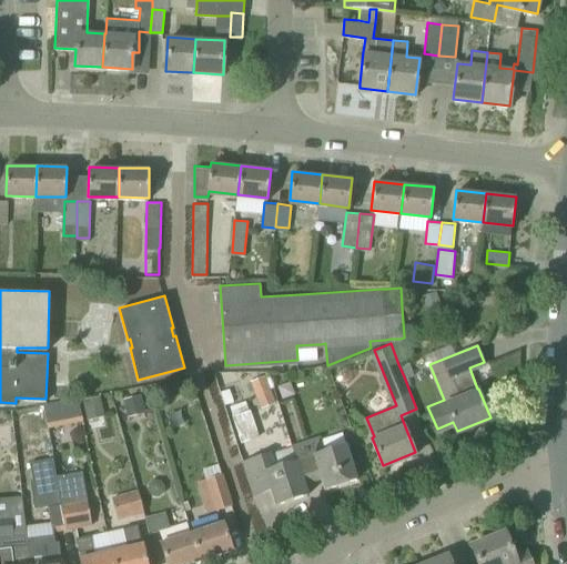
[(252,380),(257,394),(271,389),(265,374),(252,380)]
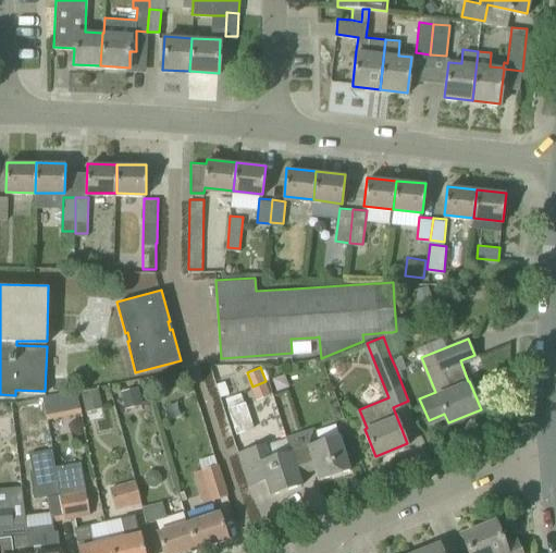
[(174,371),(159,376),(162,389),(177,384),(174,371)]
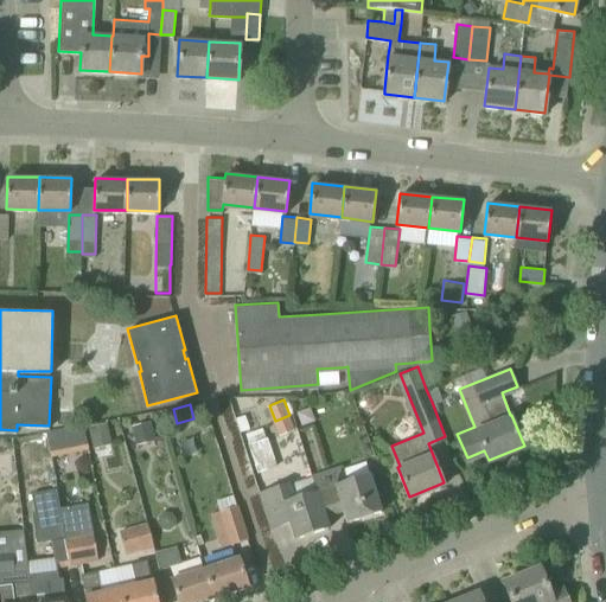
[(63,426),(78,422),(75,407),(59,410),(63,426)]
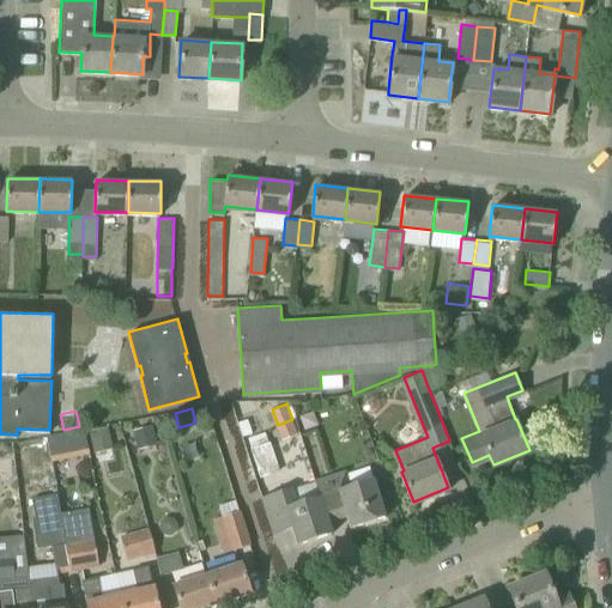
[(255,417),(240,423),(244,437),(249,435),(253,445),(270,441),(266,430),(260,431),(255,417)]
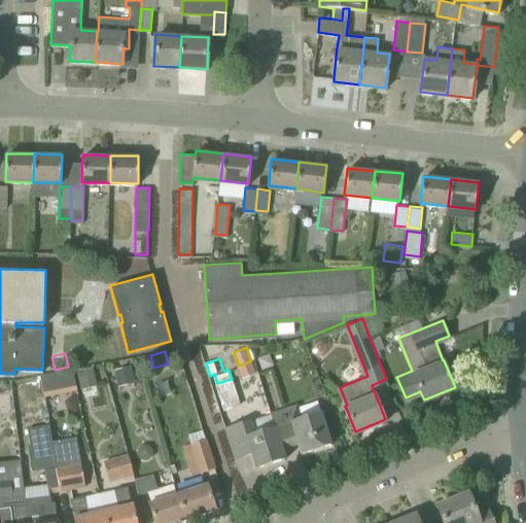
[(115,368),(119,384),(135,380),(131,363),(115,368)]
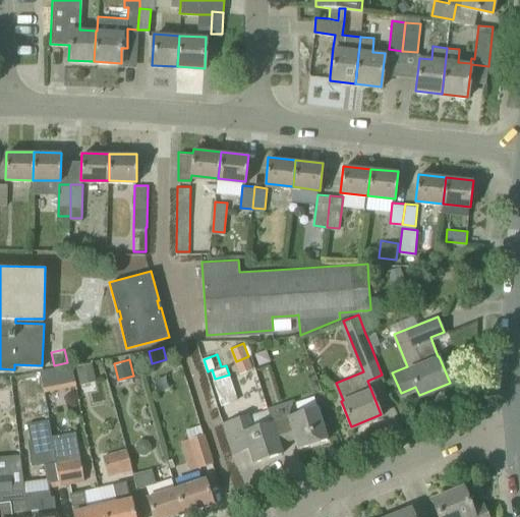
[(96,379),(92,360),(76,364),(81,383),(96,379)]
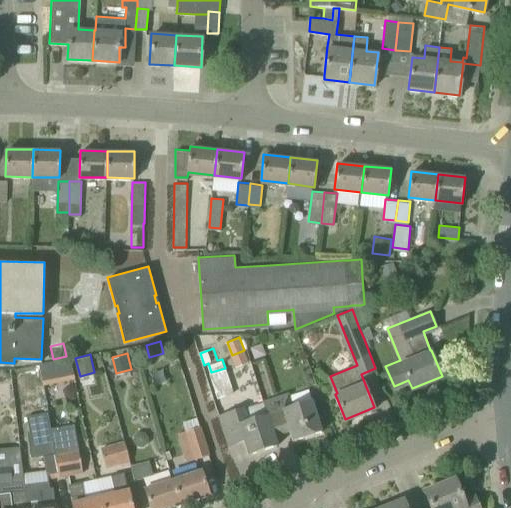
[(321,429),(311,398),(293,404),(289,391),(264,399),(264,401),(263,401),(267,413),(274,434),(290,429),(293,439),(321,429)]
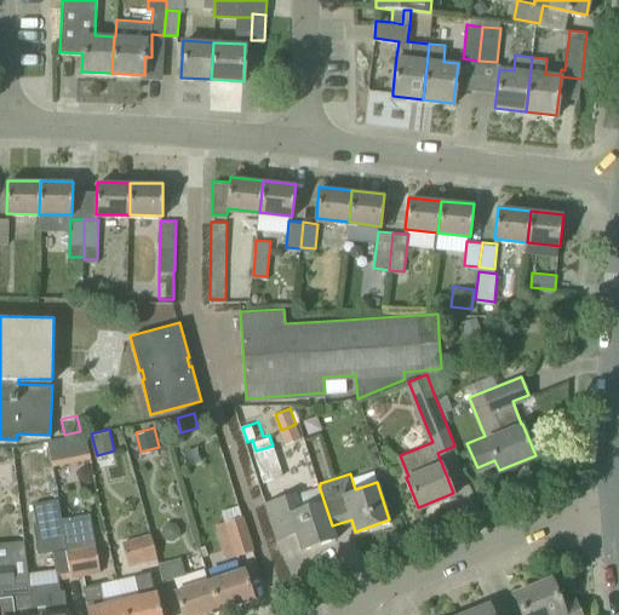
[(294,494),(294,492),(265,501),(278,538),(296,533),(302,549),(336,538),(332,526),(324,500),(319,486),(294,494)]
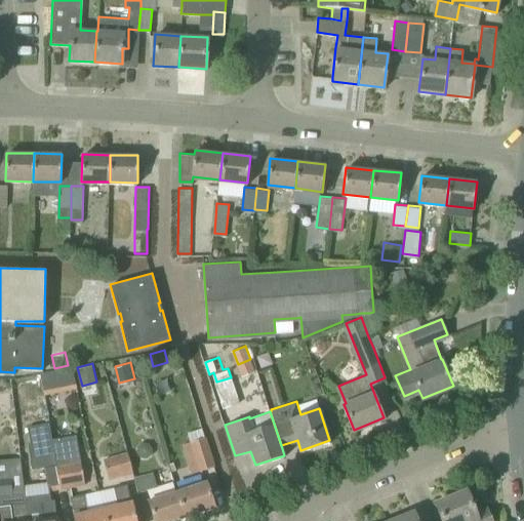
[(61,488),(52,438),(51,438),(49,423),(29,426),(31,442),(29,442),(33,468),(45,466),(49,489),(61,488)]
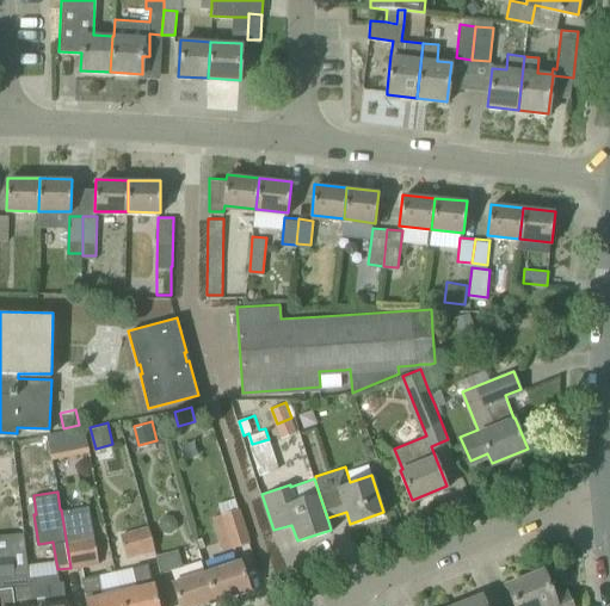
[(88,505),(61,509),(71,568),(98,563),(88,505)]
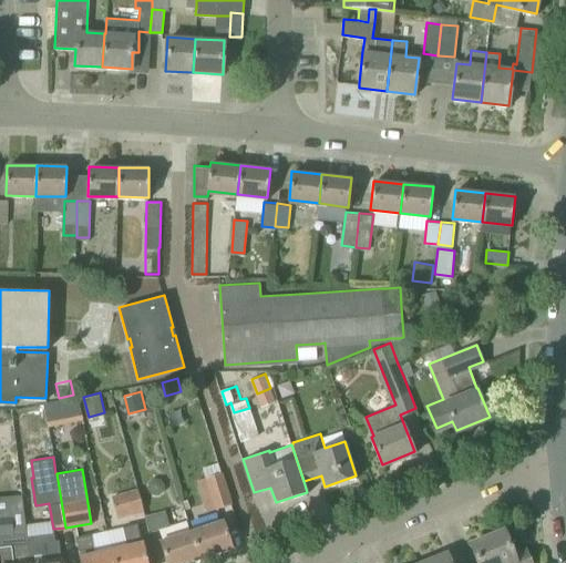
[(222,471),(207,476),(217,508),(232,503),(233,503),(223,471),(222,471)]
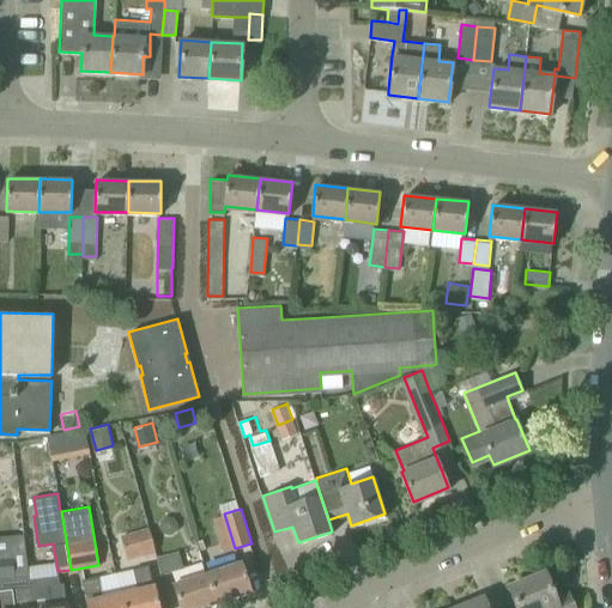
[(161,518),(159,526),(165,532),(171,532),(177,528),(177,521),(174,516),(167,515),(161,518)]
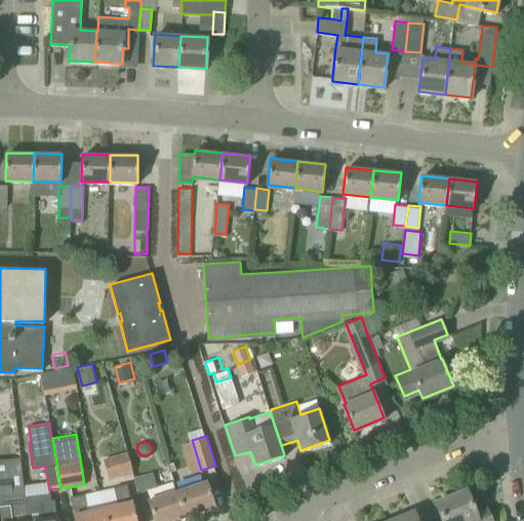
[(127,450),(106,456),(111,476),(132,471),(127,450)]
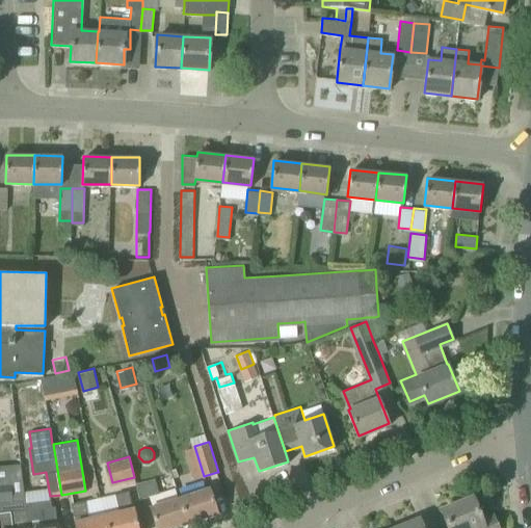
[(0,500),(25,499),(24,490),(23,479),(22,463),(0,464),(0,500)]
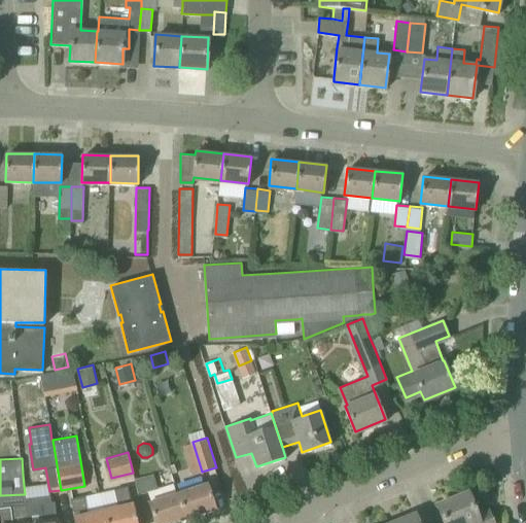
[(135,477),(139,491),(156,487),(153,473),(135,477)]
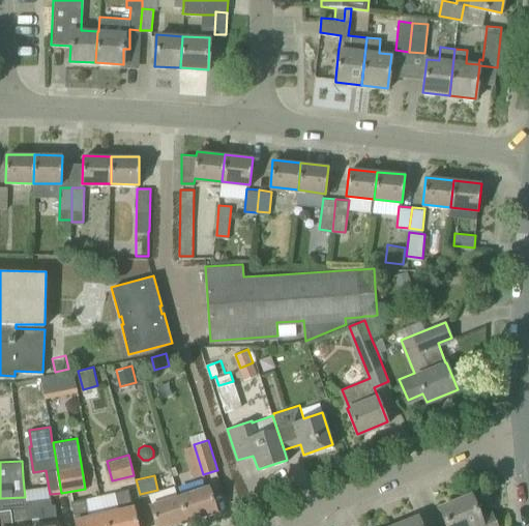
[(107,525),(137,525),(129,486),(116,489),(119,507),(104,510),(107,525)]
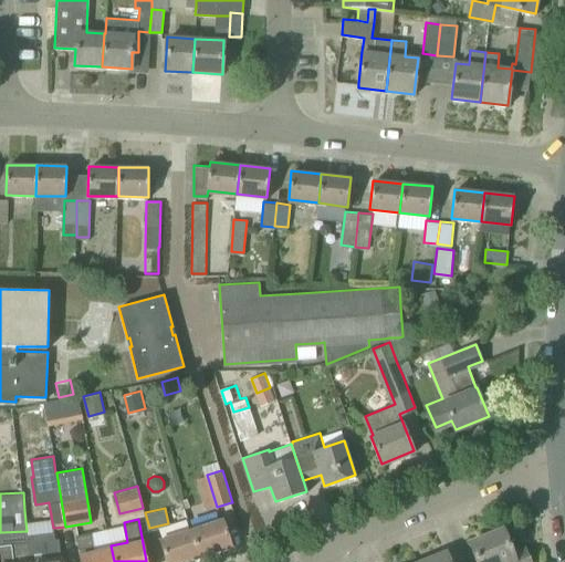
[(190,529),(199,557),(231,547),(223,519),(190,529)]
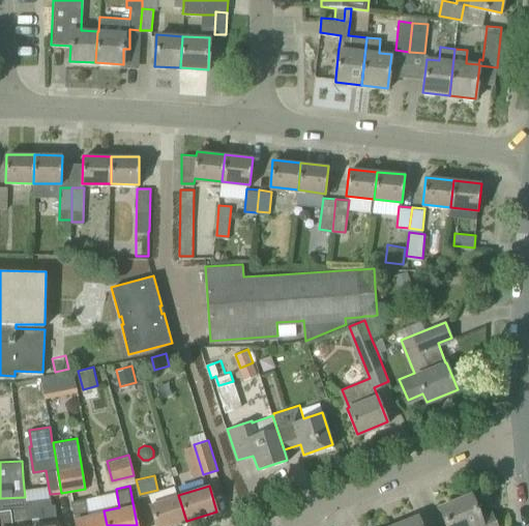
[(71,499),(77,525),(107,525),(104,510),(99,493),(71,499)]
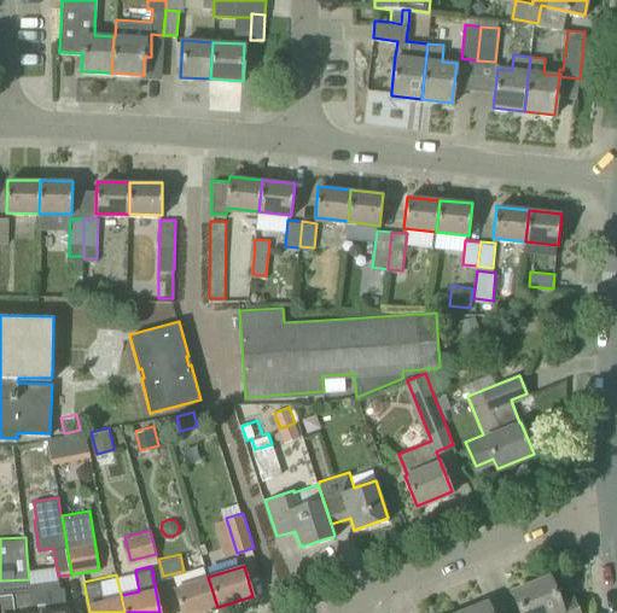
[(513,591),(522,612),(578,612),(574,599),(560,603),(549,576),(513,591)]
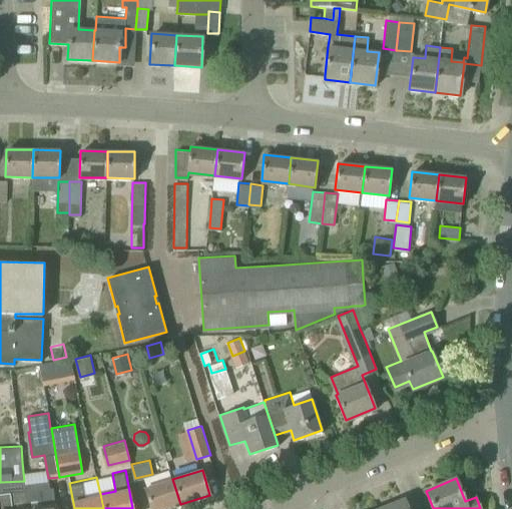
[(164,508),(180,504),(172,479),(145,488),(151,508),(164,508)]
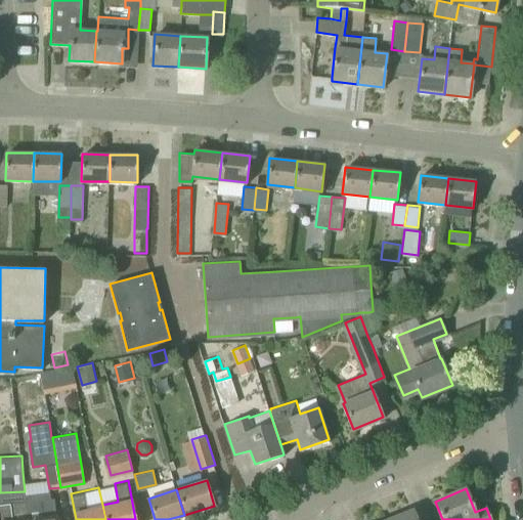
[(28,519),(57,519),(54,495),(50,496),(49,491),(25,494),(26,501),(28,519)]
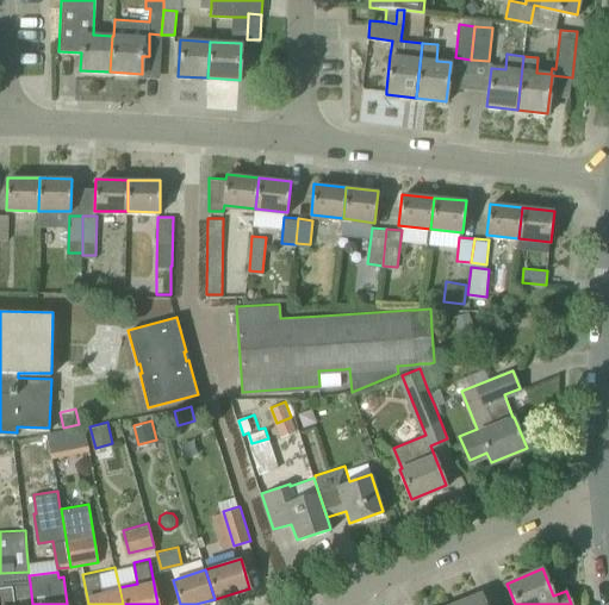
[(32,604),(30,582),(12,584),(0,585),(0,604),(32,604)]
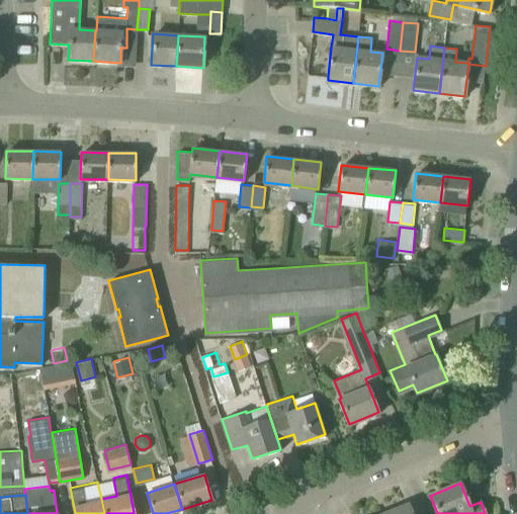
[(412,513),(409,504),(383,513),(412,513)]
